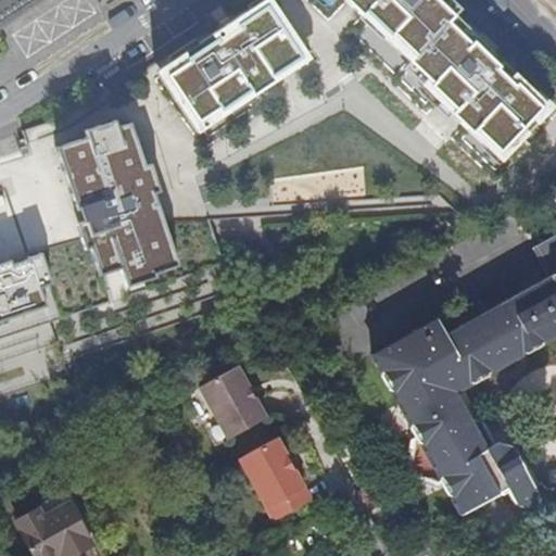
[(0,0),(0,27),(9,22),(42,0),(0,0)]
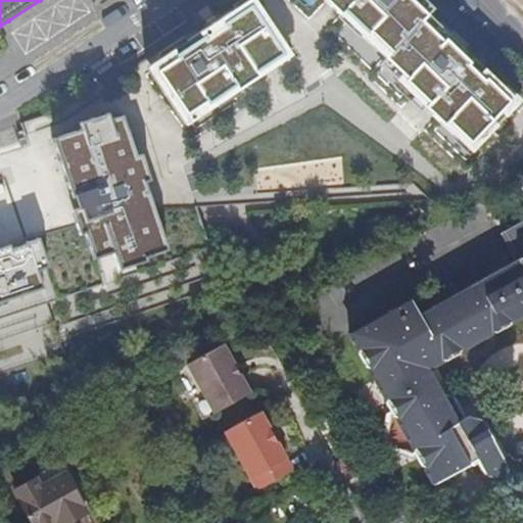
[(297,54),(260,0),(244,0),(147,63),(188,126),(297,54)]
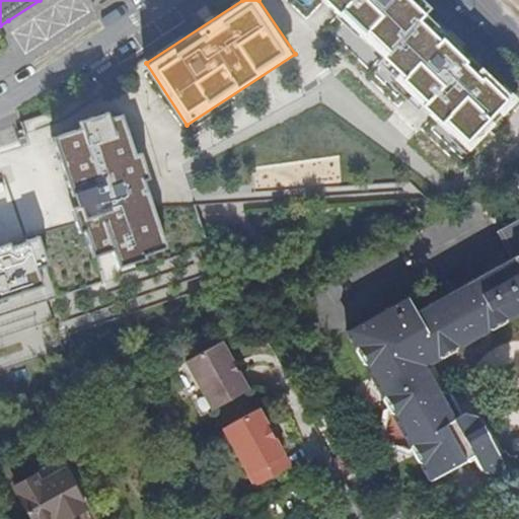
[(425,0),(328,0),(396,69),(473,147),(518,103),(518,95),(444,19),(425,0)]
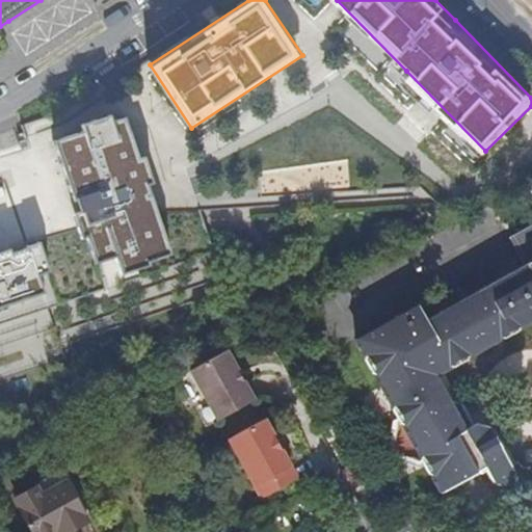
[(130,114),(56,138),(96,262),(114,257),(120,271),(176,254),(130,114)]
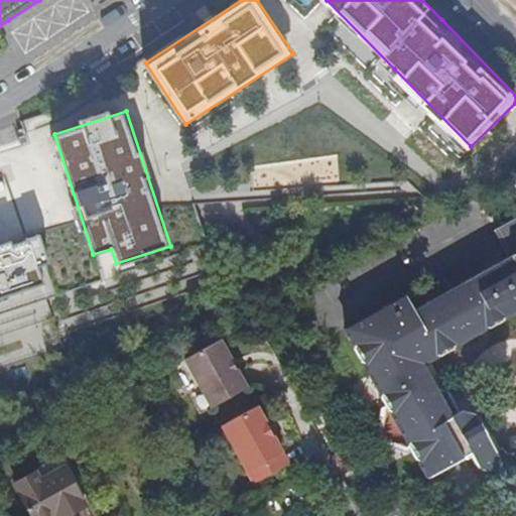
[(515,222),(499,232),(513,258),(417,313),(408,298),(350,330),(431,478),(473,454),(480,467),(484,470),(488,471),(493,470),(496,468),(498,466),(500,460),(499,456),(492,443),(493,439),(489,432),(487,433),(482,425),(484,423),(480,417),(463,412),(453,418),(423,365),(515,311),(515,222)]
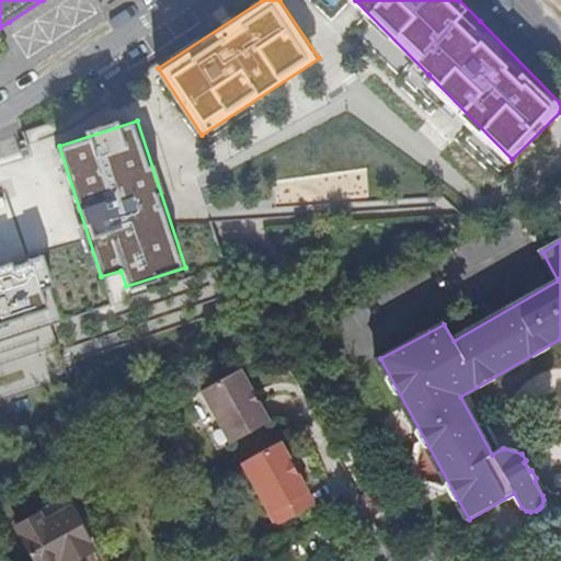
[(0,322),(54,305),(37,258),(0,270),(0,322)]
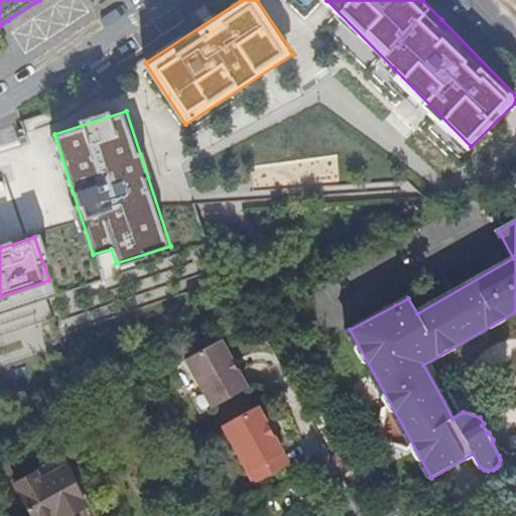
[(221,341),(184,361),(213,410),(249,390),(221,341)]
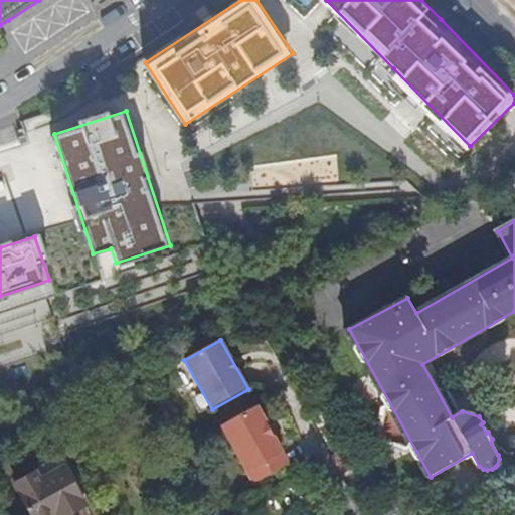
[(259,408),(223,428),(255,486),(292,466),(277,440),(268,422),(259,408)]
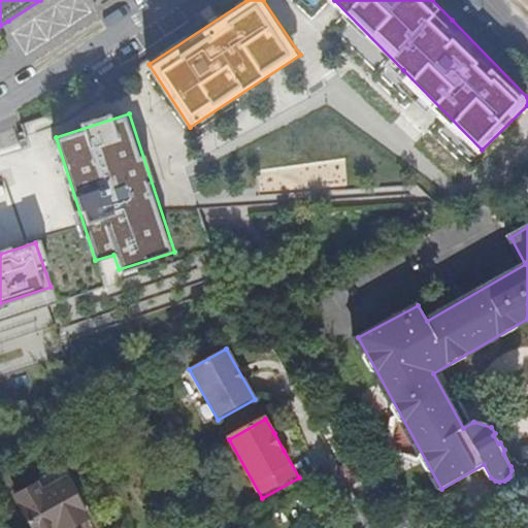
[(274,433),(284,451),(287,449),(277,431),(274,433)]
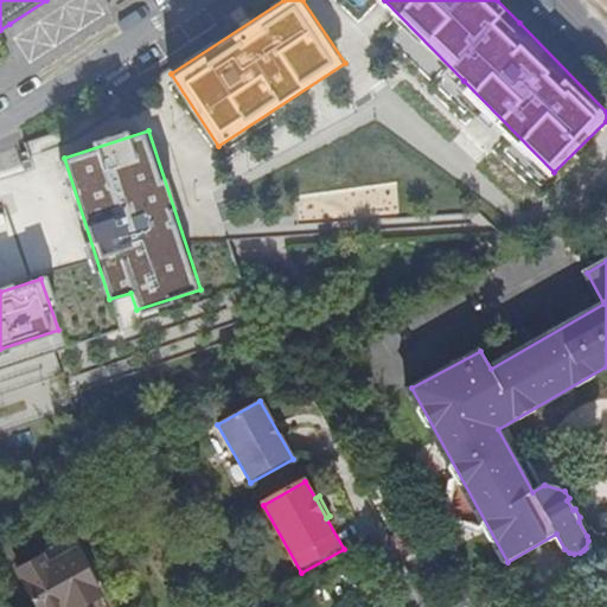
[(66,606),(77,601),(81,606),(85,606),(102,598),(77,553),(50,568),(44,560),(18,574),(37,606),(66,606)]
